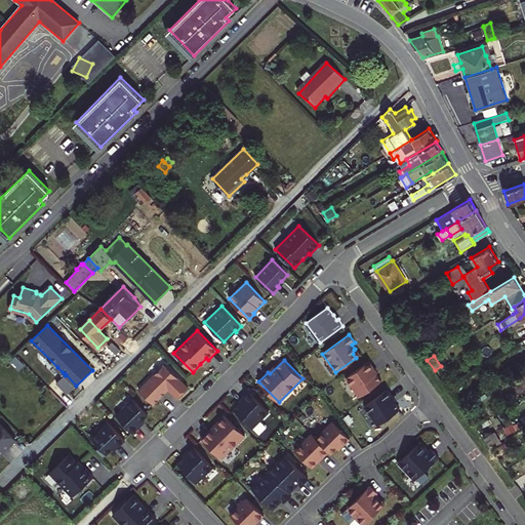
[(373,367),(369,361),(346,378),(360,397),(381,381),(376,374),(372,368),(373,367)]
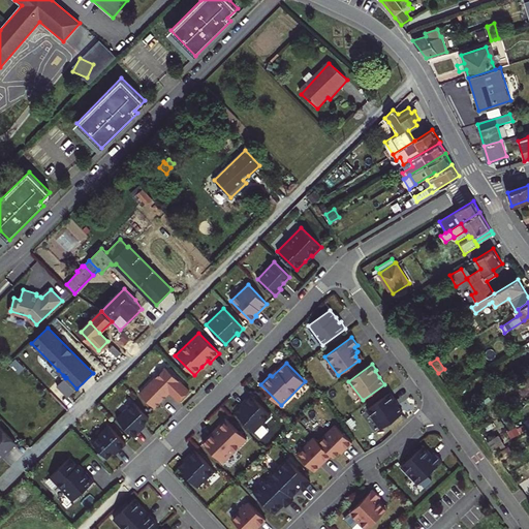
[(139,393),(154,407),(169,392),(179,401),(189,391),(165,367),(139,393)]
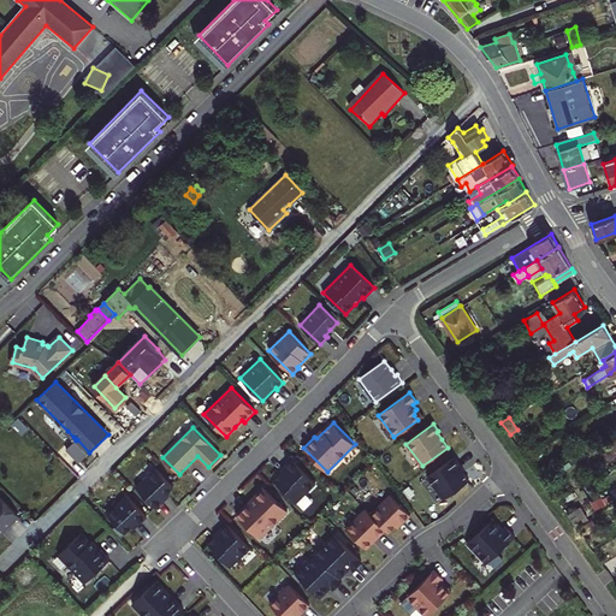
[(72,445),(67,450),(80,463),(89,452),(77,439),(76,440),(72,445)]
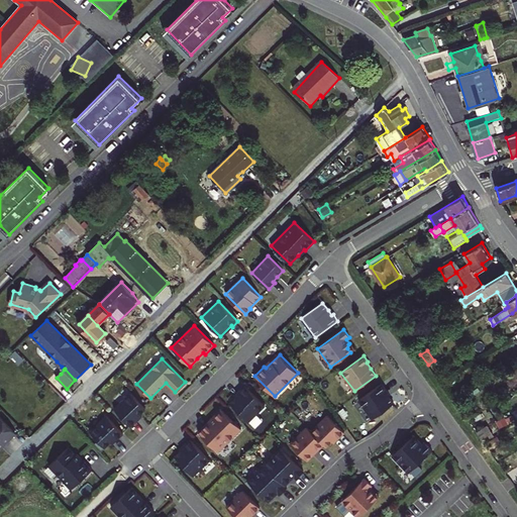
[(386,390),(382,384),(358,400),(373,419),(394,403),(389,396),(385,391),(386,390)]
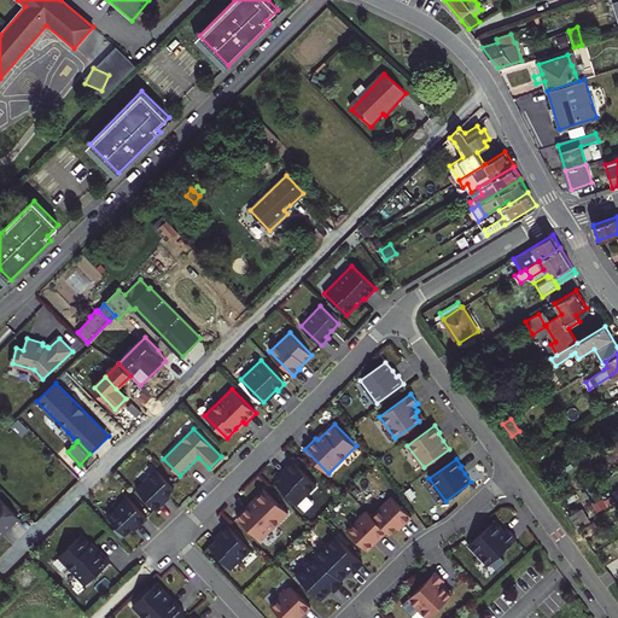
[(318,484),(293,460),(287,467),(289,468),(283,473),(275,482),(297,503),(318,484)]
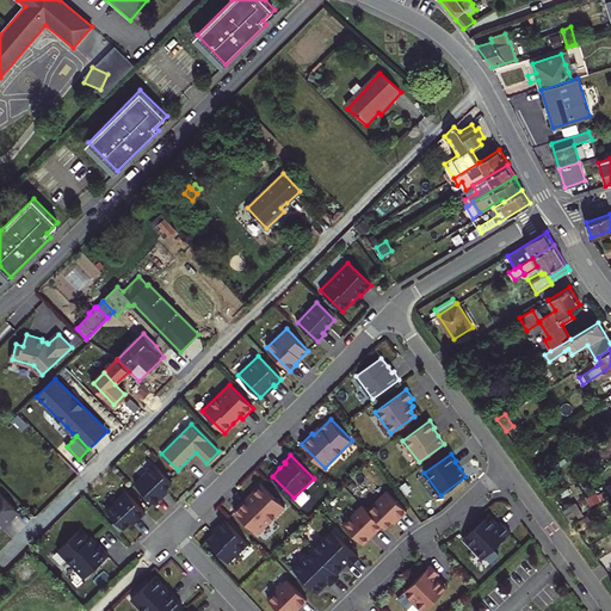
[(135,483),(154,504),(161,498),(159,495),(165,489),(172,483),(155,464),(135,483)]
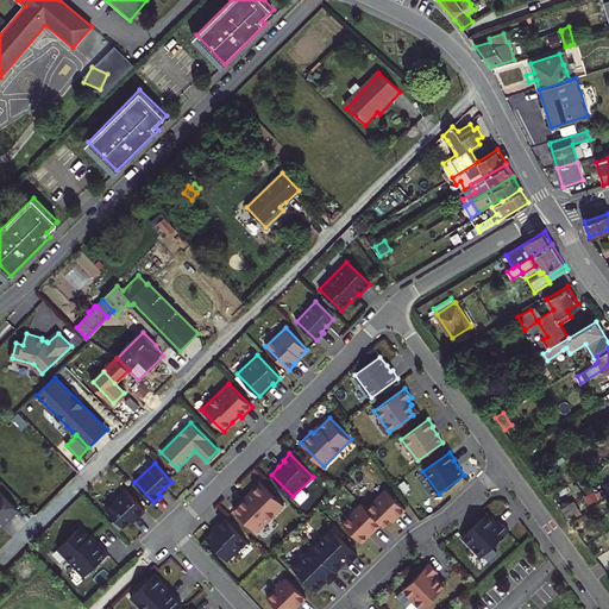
[(233,509),(257,533),(284,506),(263,483),(246,500),(244,498),(233,509)]
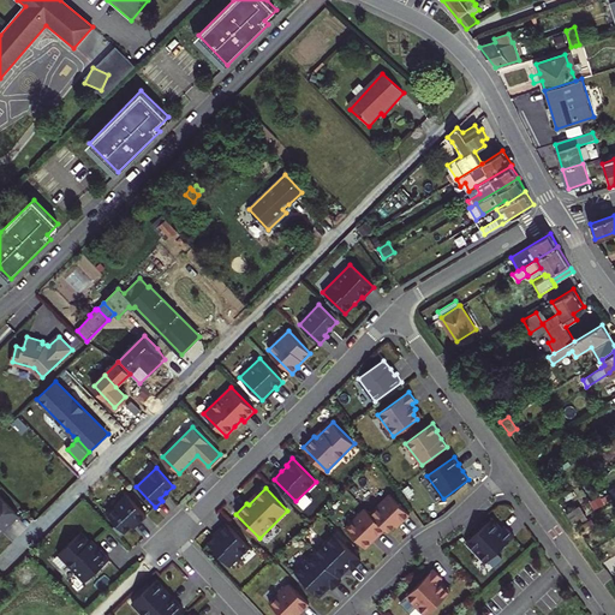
[(0,494),(0,535),(5,530),(5,529),(10,524),(11,525),(22,513),(1,493),(0,494)]
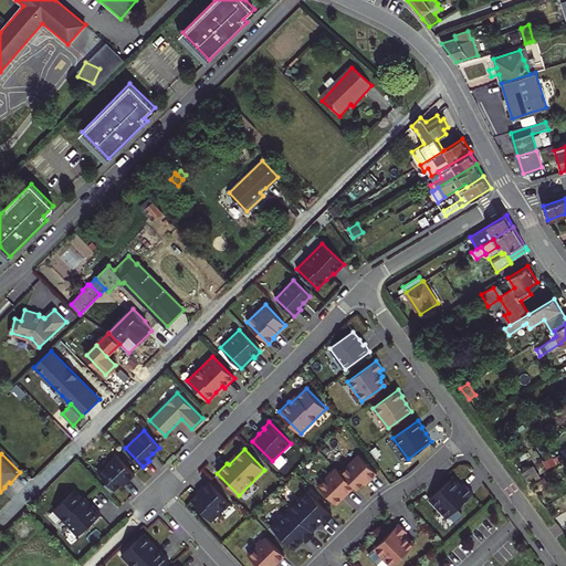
[(370,480),(377,473),(358,454),(341,472),(357,489),(364,483),(368,478),(370,480)]
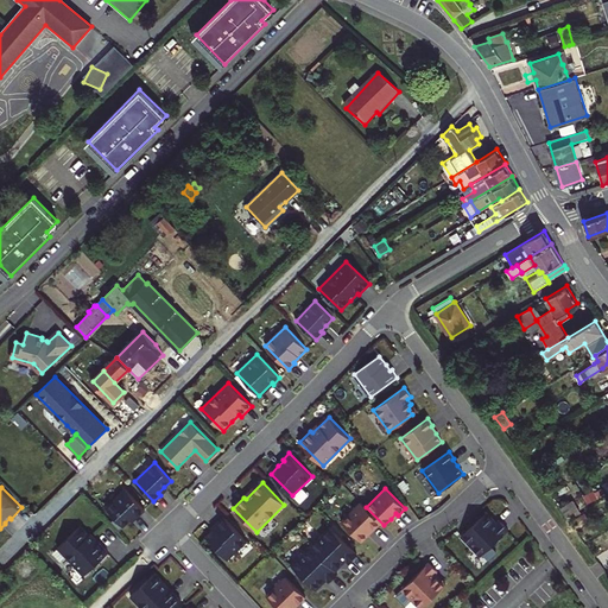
[(138,517),(145,510),(126,489),(106,507),(122,526),(130,519),(135,514),(138,517)]
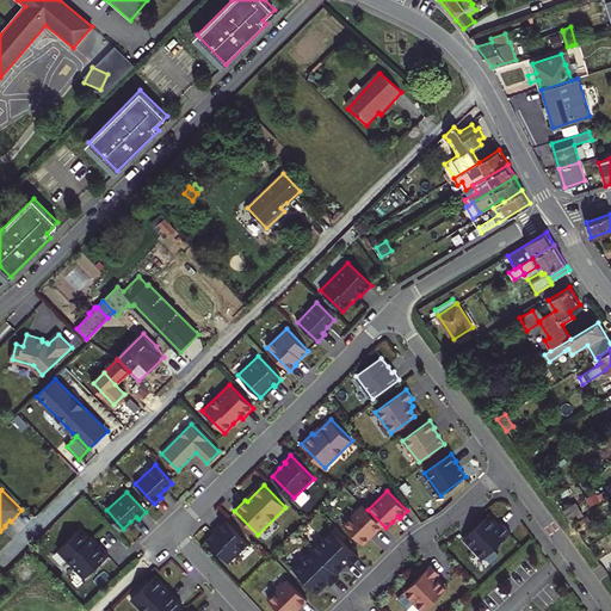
[(376,532),(383,525),(363,505),(344,524),(360,542),(368,536),(374,530),(376,532)]
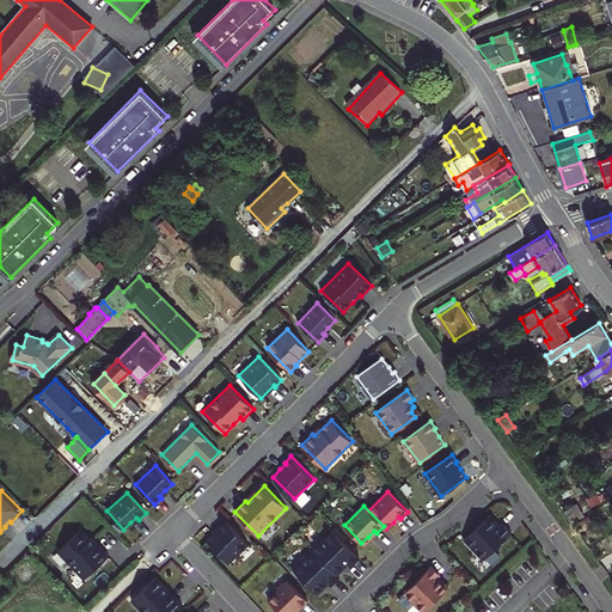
[(589,515),(576,524),(580,530),(593,522),(589,515)]
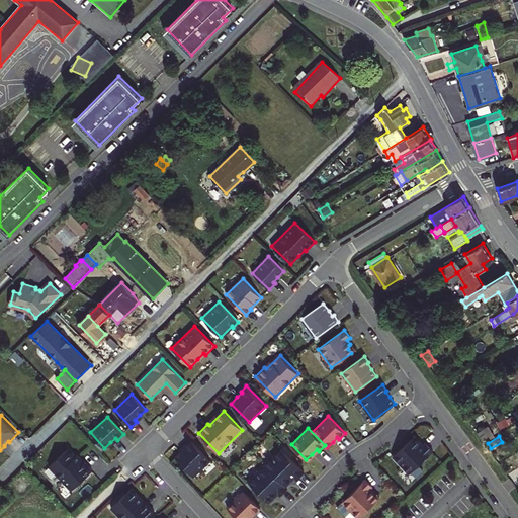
[(210,460),(191,440),(185,446),(186,447),(182,452),(176,458),(194,477),(210,460)]
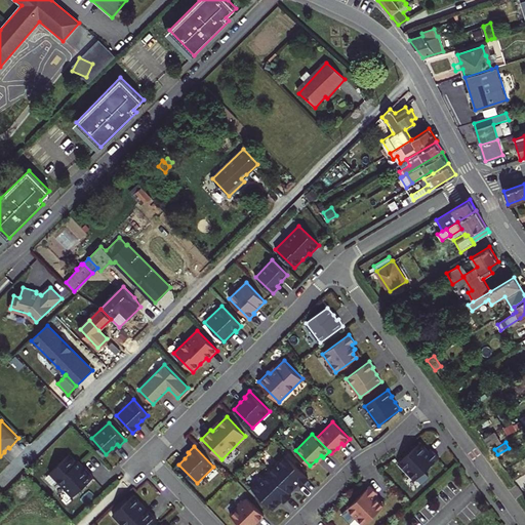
[(426,449),(423,450),(420,450),(416,446),(398,463),(414,481),(439,457),(432,450),(430,452),(426,449)]
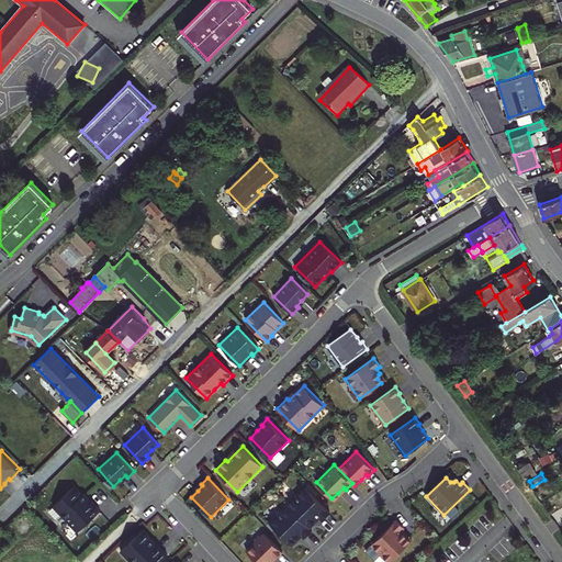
[(54,506),(78,532),(100,510),(90,501),(89,502),(75,486),(54,506)]
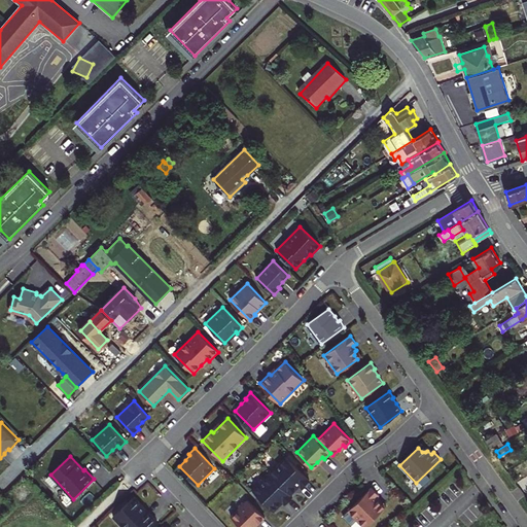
[(290,488),(294,488),(295,489),(300,486),(302,488),(309,481),(286,457),(269,473),(287,491),(290,488)]
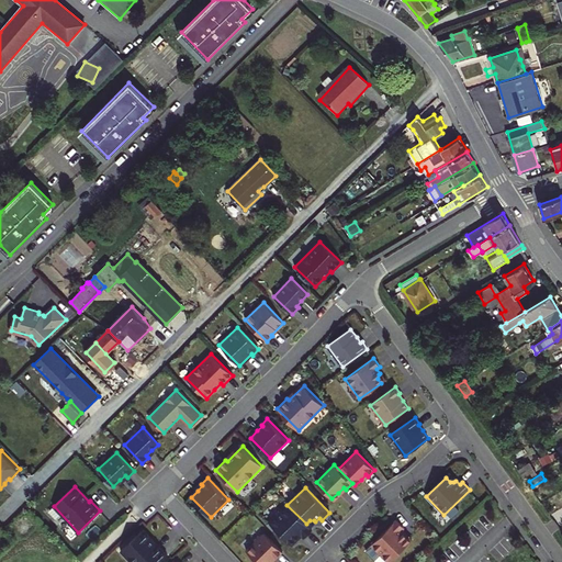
[(292,538),(296,538),(298,539),(302,536),(304,538),(312,530),(306,524),(287,505),(269,523),(288,541),(292,538)]
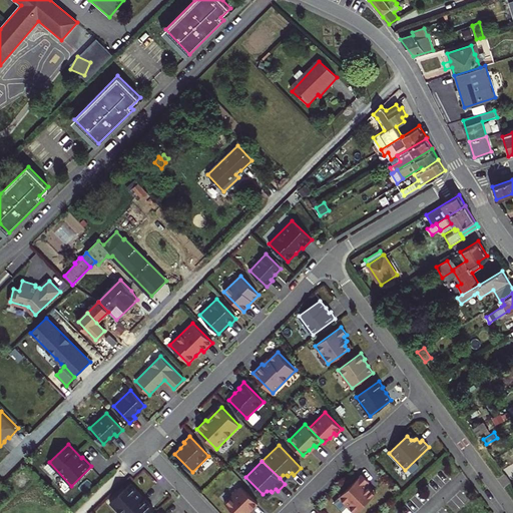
[(369,493),(369,489),(371,487),(367,484),(370,481),(363,474),(335,503),(343,511),(348,506),(355,512),(373,496),(369,493)]
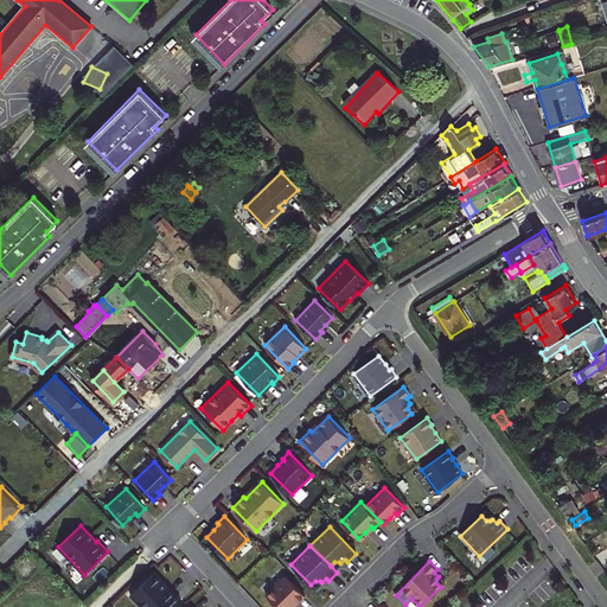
[(131,595),(141,606),(173,606),(180,600),(171,589),(168,590),(153,574),(131,595)]
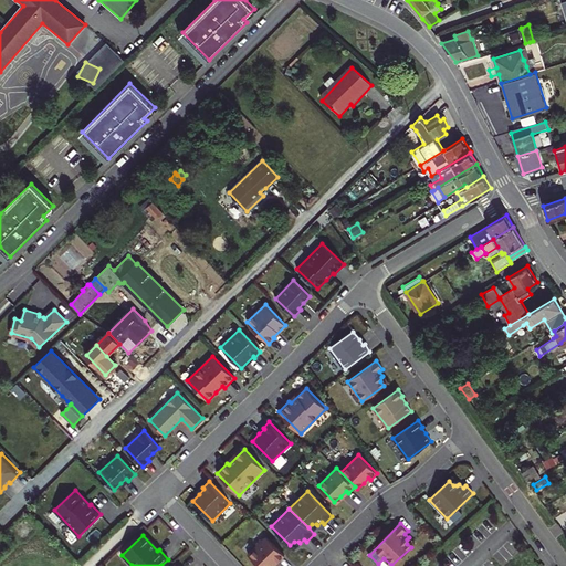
[(279,562),(284,556),(266,537),(248,555),(259,565),(270,565),(271,565),(276,559),(279,562)]
